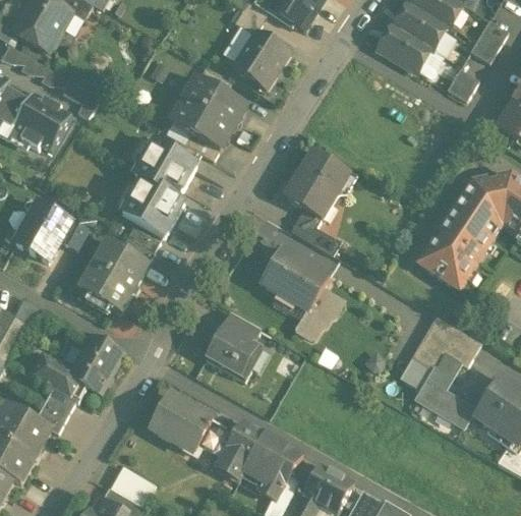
[(54,1),(52,0),(33,0),(29,6),(26,7),(23,13),(24,16),(20,23),(19,24),(15,31),(15,32),(48,50),(49,48),(54,46),(62,33),(61,27),(70,11),(70,10),(54,1)]
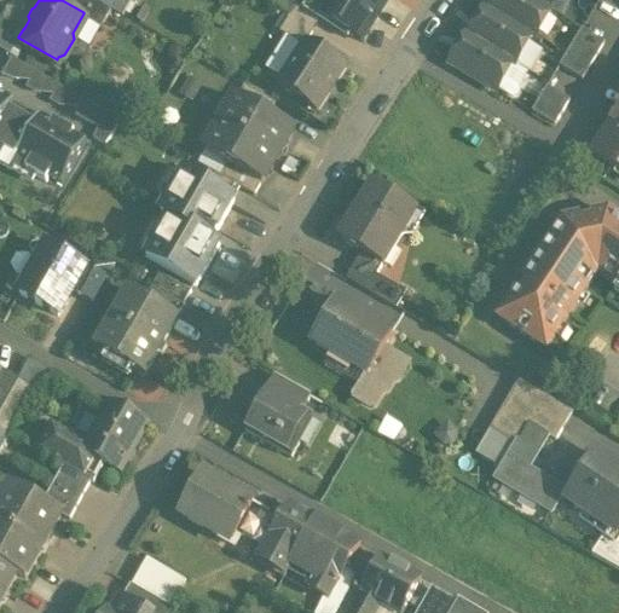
[(111,5),(103,0),(65,0),(64,1),(84,12),(84,13),(100,24),(111,5)]
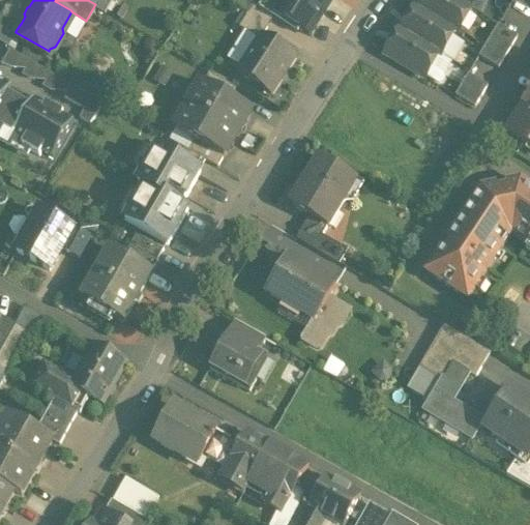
[(88,0),(95,4),(105,9),(111,0),(88,0)]
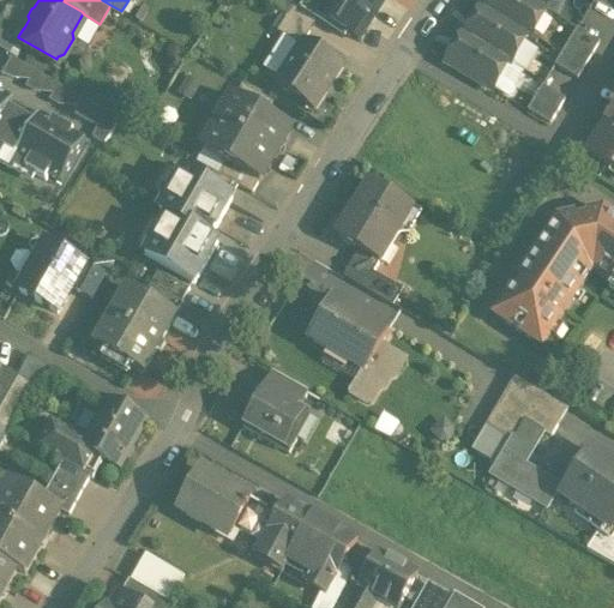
[(320,12),(300,0),(295,0),(287,11),(312,26),(320,12)]
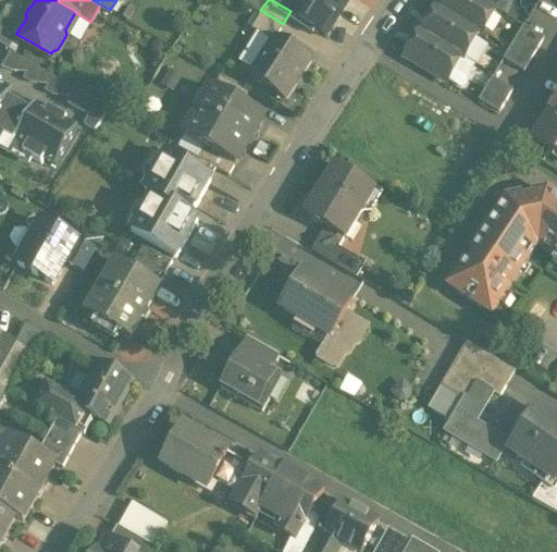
[(297,0),(291,11),(325,33),(346,0),(297,0)]
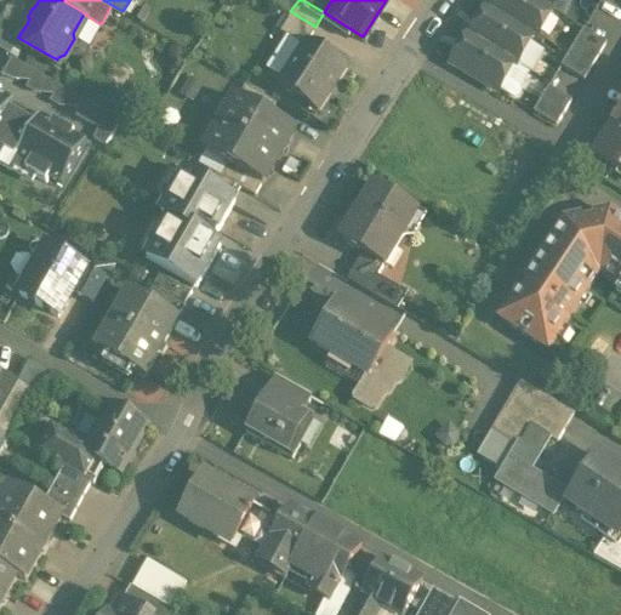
[(552,4),(545,0),(494,0),(491,5),(537,30),(553,5),(552,4)]
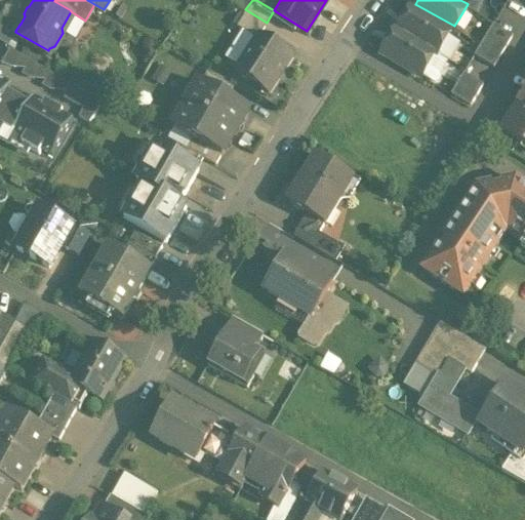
[(399,26),(438,49),(450,27),(453,29),(454,26),(415,4),(413,3),(399,26)]
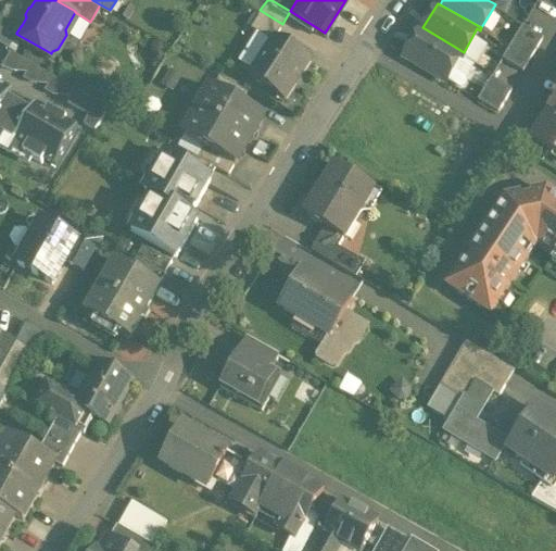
[(260,10),(251,25),(272,38),(276,33),(282,24),(260,10)]
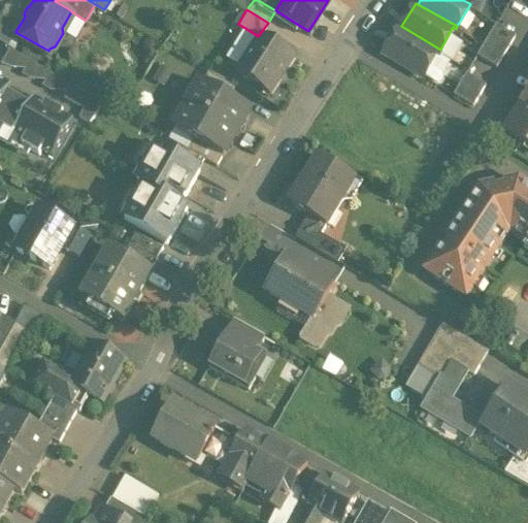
[(516,32),(496,21),(477,53),(496,64),(516,32)]
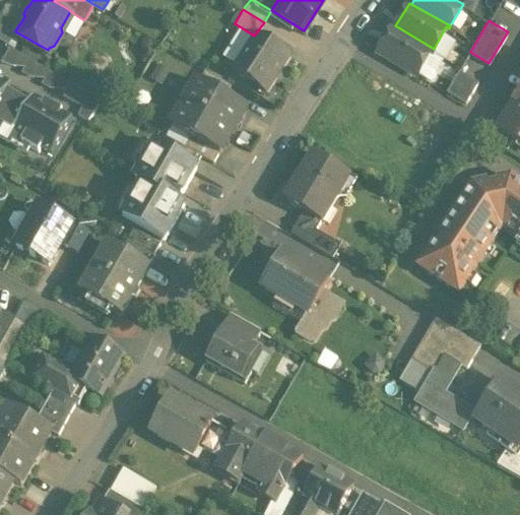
[(0,38),(8,43),(15,31),(15,30),(0,21),(0,38)]
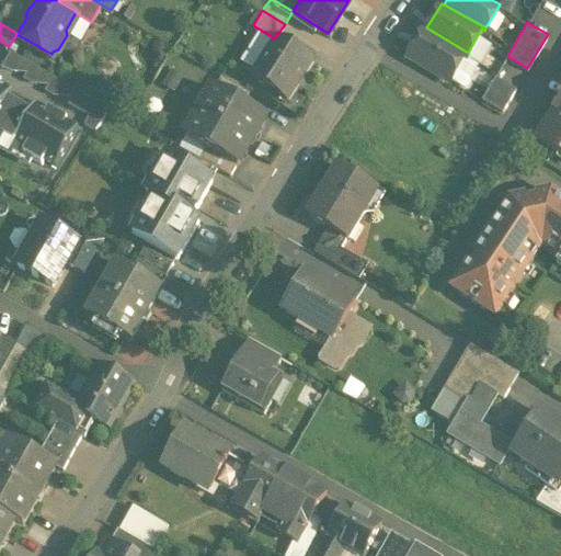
[(468,53),(426,27),(425,26),(409,54),(450,78),(451,76),(465,53),(467,54),(468,53)]
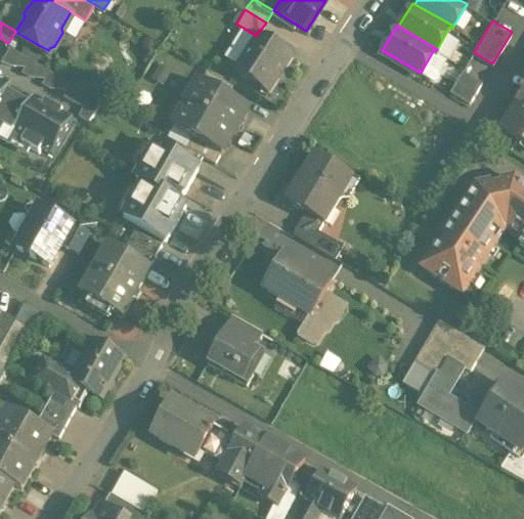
[(260,31),(256,36),(246,51),(235,44),(227,56),(238,63),(235,69),(268,89),(278,74),(276,72),(288,55),(289,57),(293,52),(260,31)]
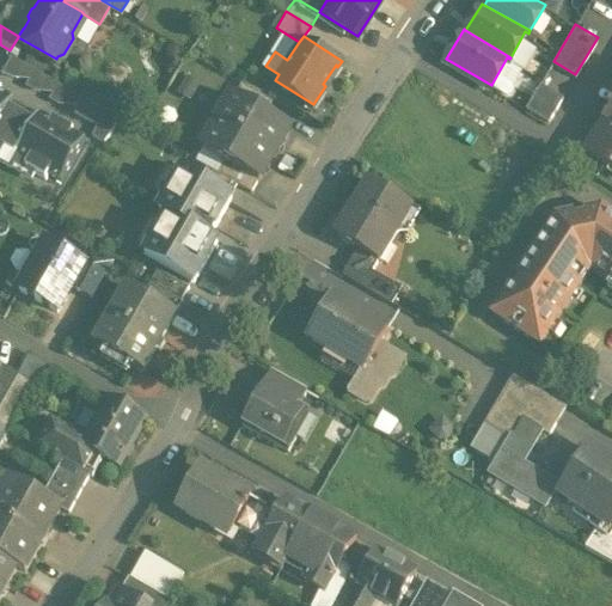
[(53,89),(48,96),(57,101),(77,103),(81,93),(11,54),(2,69),(11,74),(29,75),(25,83),(35,87),(53,89)]
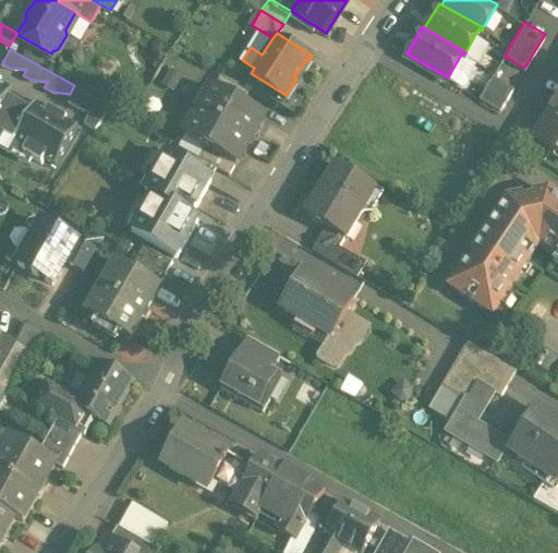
[(462,52),(449,75),(461,83),(466,82),(469,79),(468,74),(476,59),(465,52),(464,53),(462,52)]
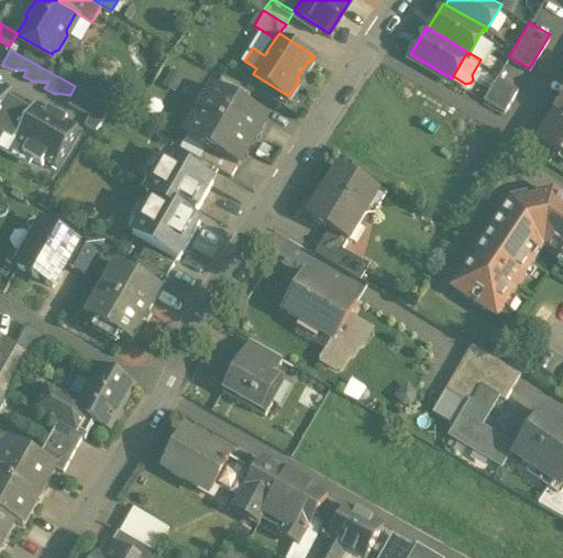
[(251,90),(223,75),(217,85),(244,101),(251,90)]
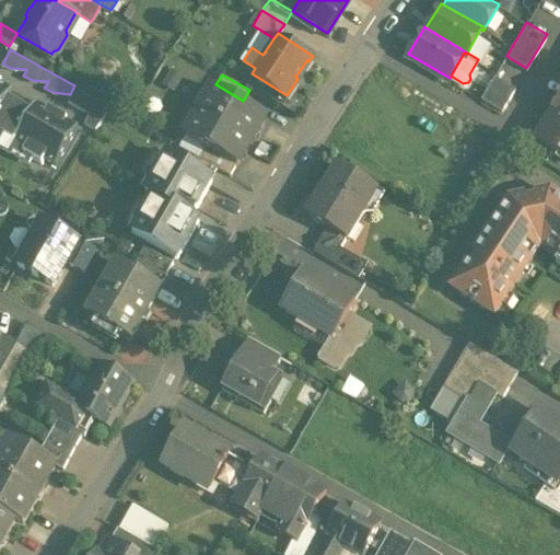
[(515,87),(494,74),(481,97),(501,110),(515,87)]
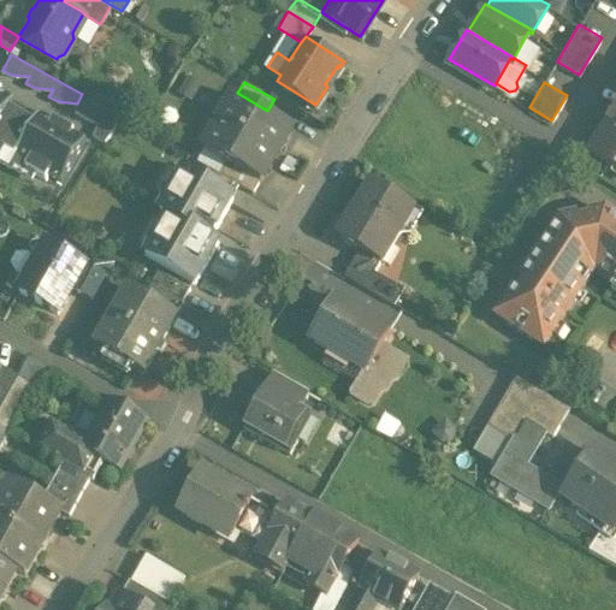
[(1,86),(0,84),(0,118),(9,104),(11,100),(13,95),(0,88),(1,86)]
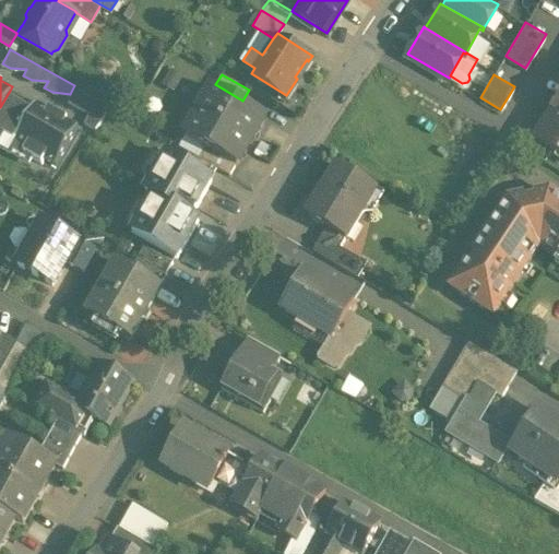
[(215,84),(214,84),(186,132),(204,143),(236,162),(237,162),(265,113),(242,101),(215,84)]
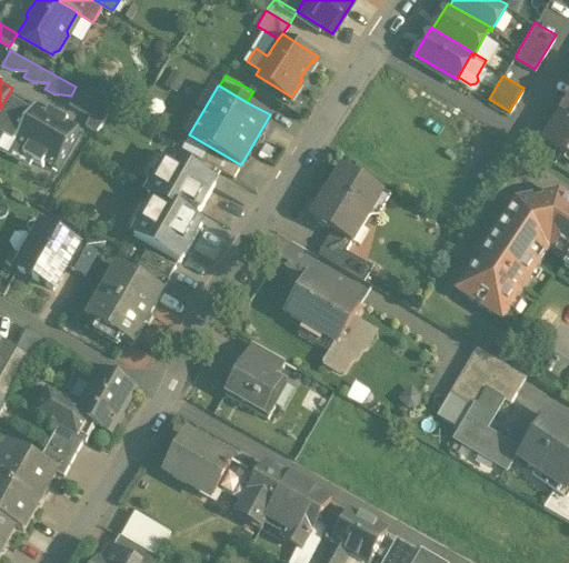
[(111,107),(76,87),(71,96),(68,100),(90,112),(86,122),(97,129),(111,107)]
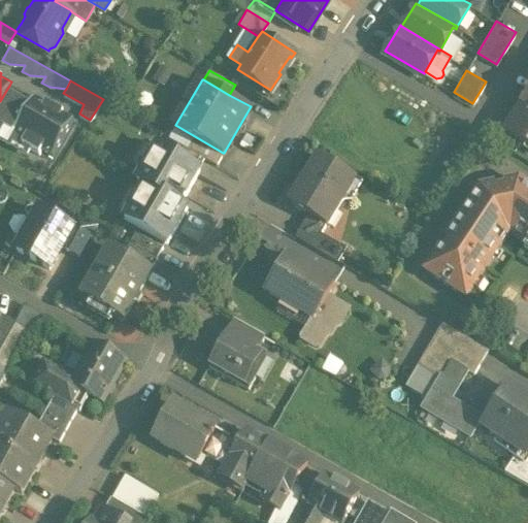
[(29,101),(7,89),(0,101),(0,120),(2,122),(3,122),(13,128),(29,101)]
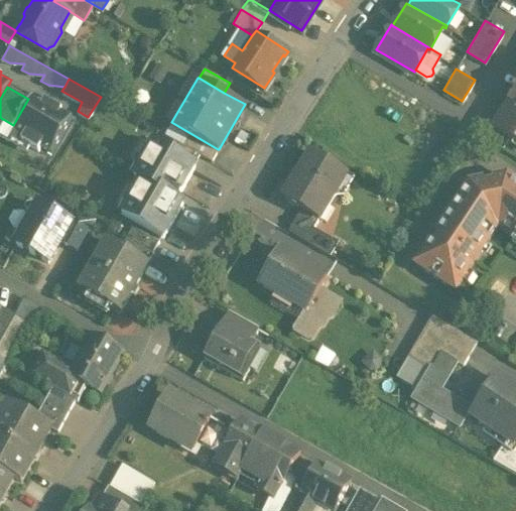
[(13,125),(12,127),(23,133),(20,137),(30,143),(38,147),(40,143),(51,149),(72,114),(60,108),(61,106),(44,97),(43,98),(32,92),(28,99),(13,125)]
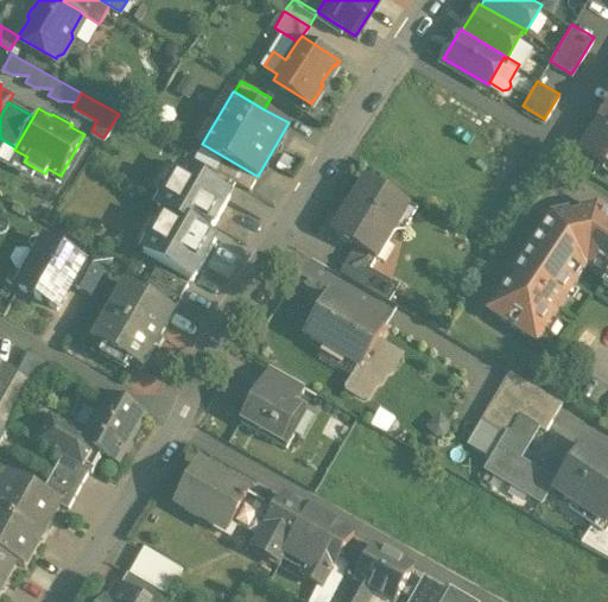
[(607,108),(584,149),(583,150),(600,160),(607,164),(607,108)]
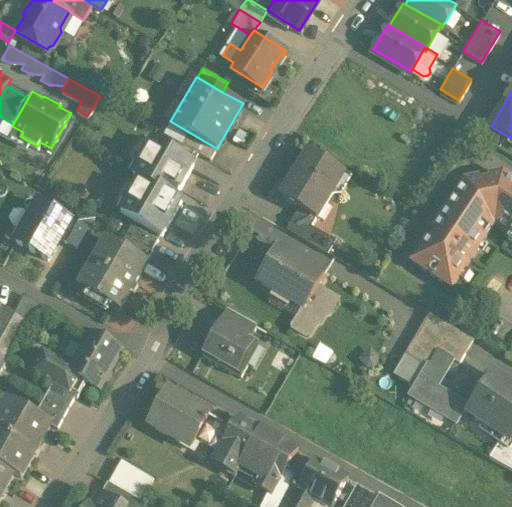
[(30,142),(20,136),(23,132),(12,126),(13,124),(3,118),(0,124),(0,133),(27,147),(30,142)]
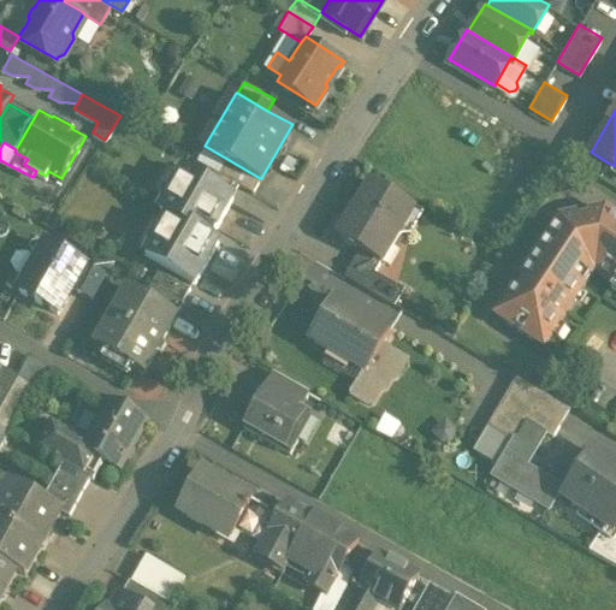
[(608,163),(591,152),(592,150),(584,146),(575,160),(599,175),(608,163)]
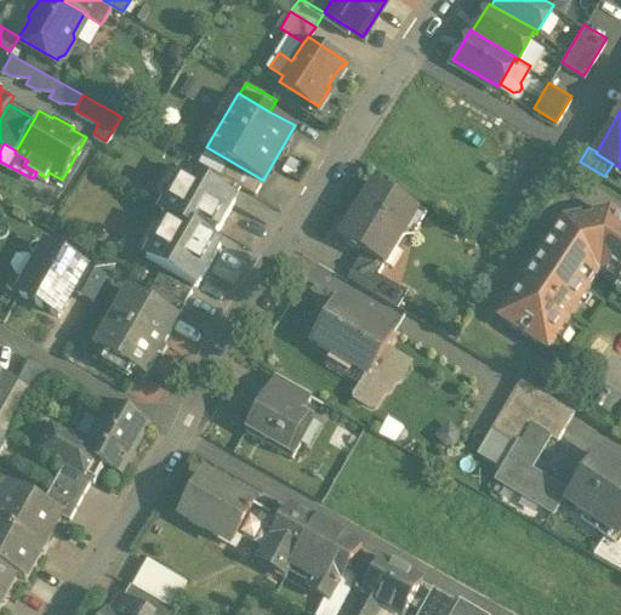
[(262,180),(227,159),(220,171),(240,183),(255,192),(262,180)]
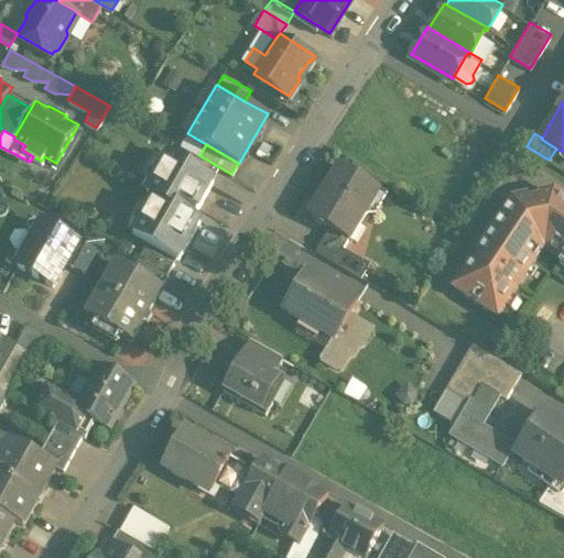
[(154,194),(192,215),(213,178),(212,177),(190,165),(167,153),(148,189),(154,194)]
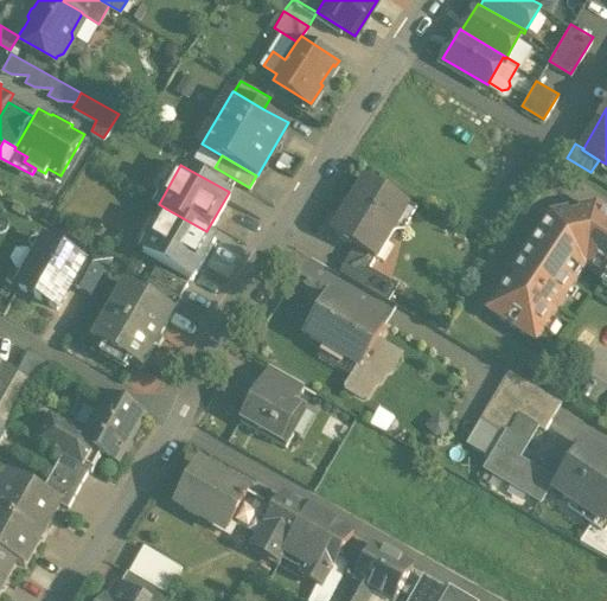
[(215,167),(211,166),(204,178),(228,191),(235,179),(215,167)]
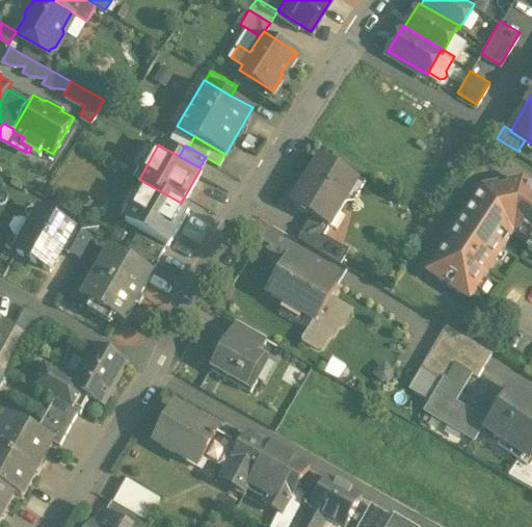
[(357,177),(322,155),(293,203),(328,224),(329,222),(326,220),(343,192),(353,199),(364,181),(357,177)]
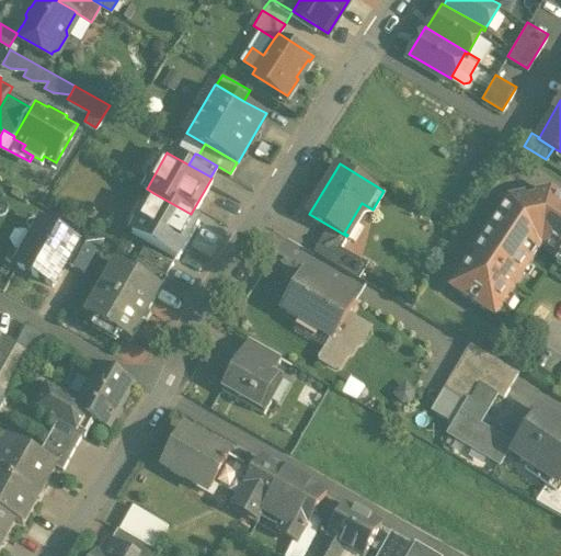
[(483,237),(527,265),(541,244),(556,253),(560,245),(560,193),(551,188),(510,196),(483,237)]
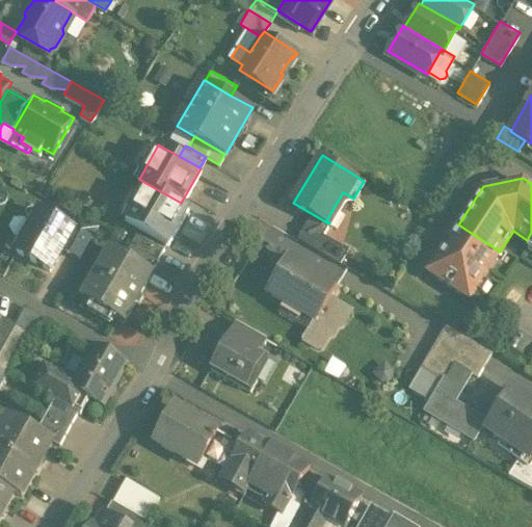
[(181,203),(145,183),(127,217),(169,241),(188,207),(181,203)]
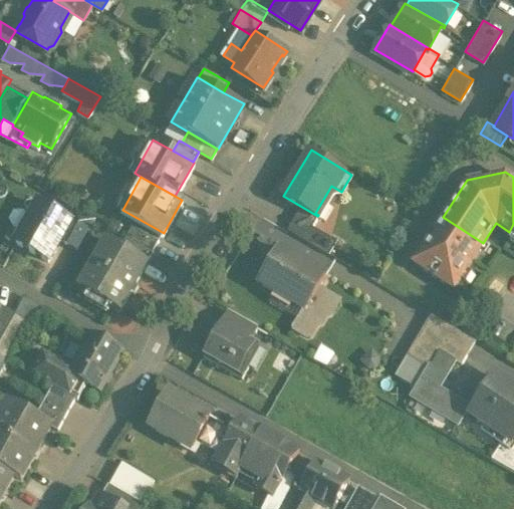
[(48,207),(37,201),(15,240),(48,259),(60,237),(70,219),(69,219),(48,207)]
